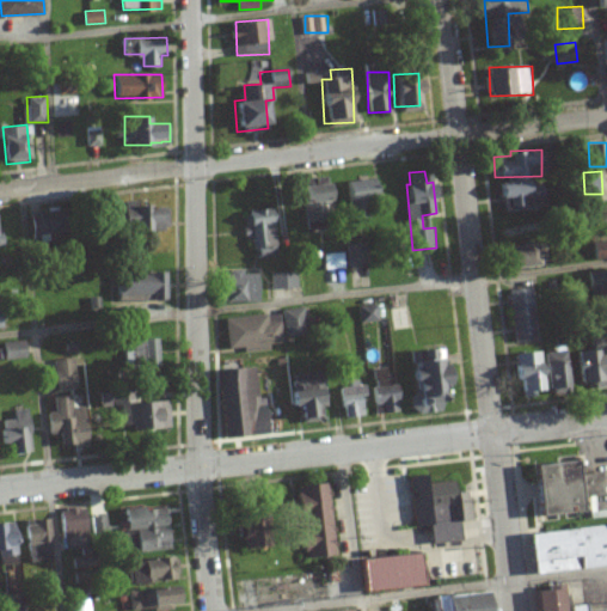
[(380,215),(373,176),(347,182),(354,220),(380,215)]
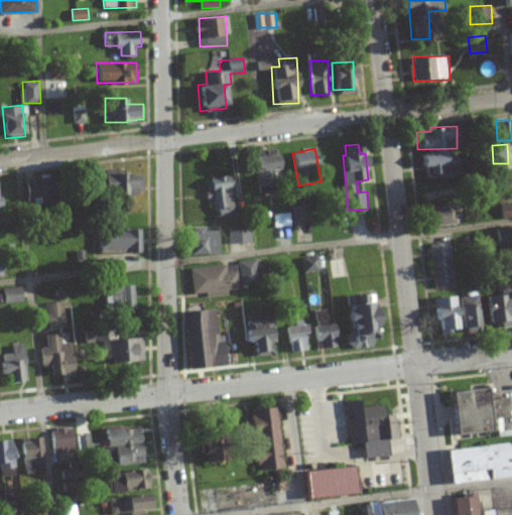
[(253,157),(258,185),(281,181),(275,152),(253,157)]
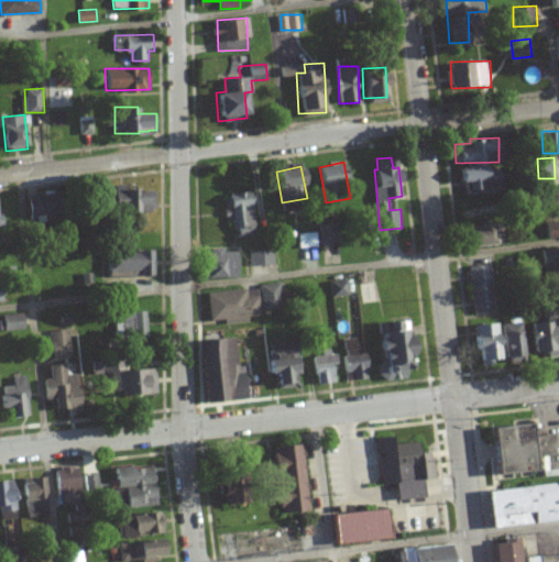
[(460,167),(460,183),(466,182),(467,193),(490,191),(489,167),(460,167)]
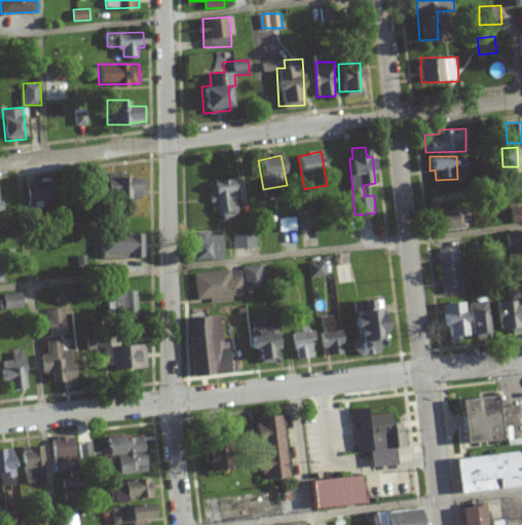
[(146,177),(128,178),(128,172),(109,172),(110,198),(147,197),(146,177)]
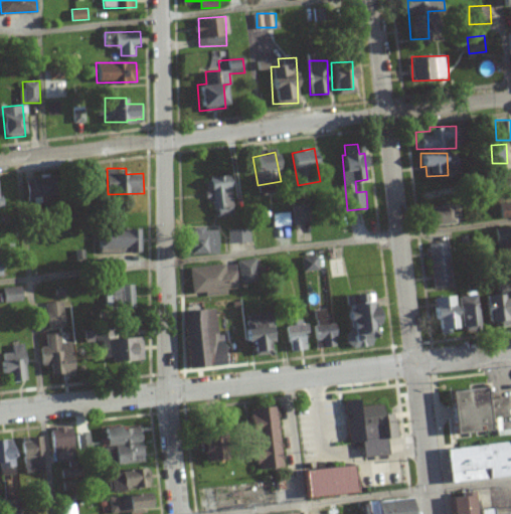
[(234,215),(233,175),(208,176),(209,200),(216,200),(217,216),(234,215)]
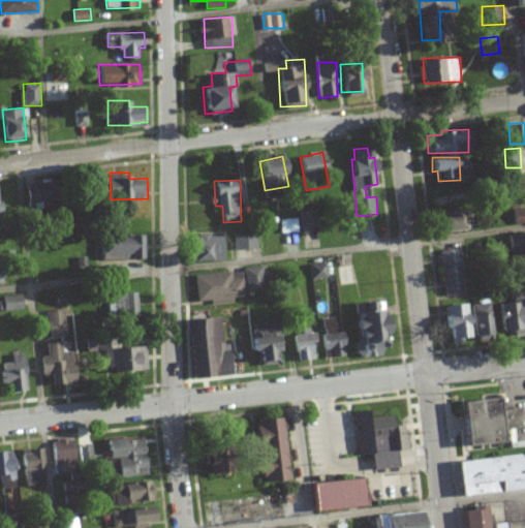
[(51,182),(28,183),(29,205),(52,204),(51,182)]
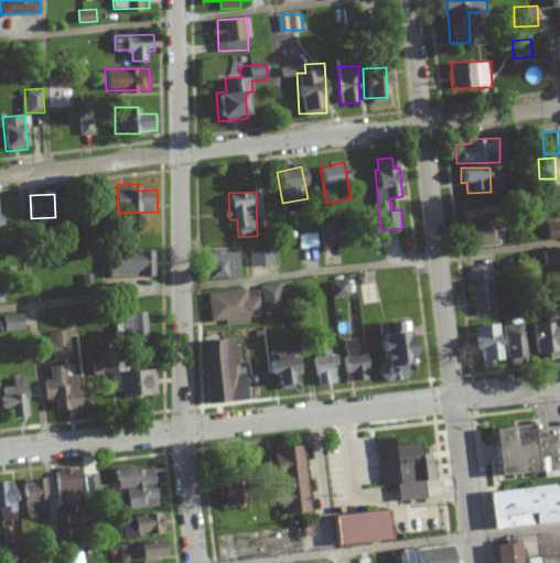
[(322,225),(325,244),(342,241),(340,222),(322,225)]
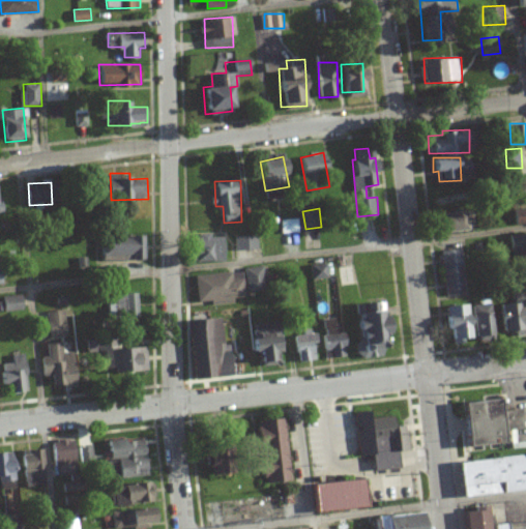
[(440,212),(440,231),(470,230),(469,210),(440,212)]
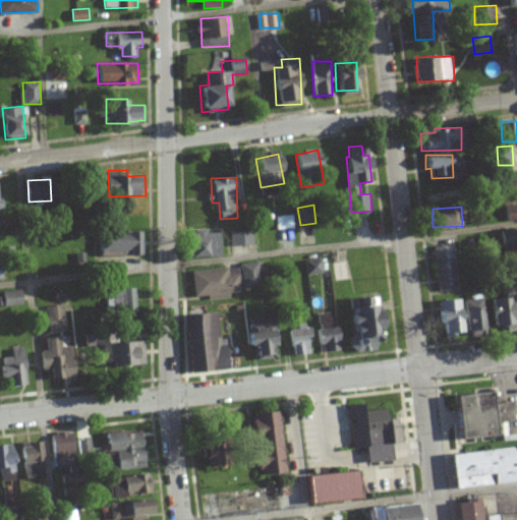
[(296,228),(296,214),(279,215),(280,229),(296,228)]
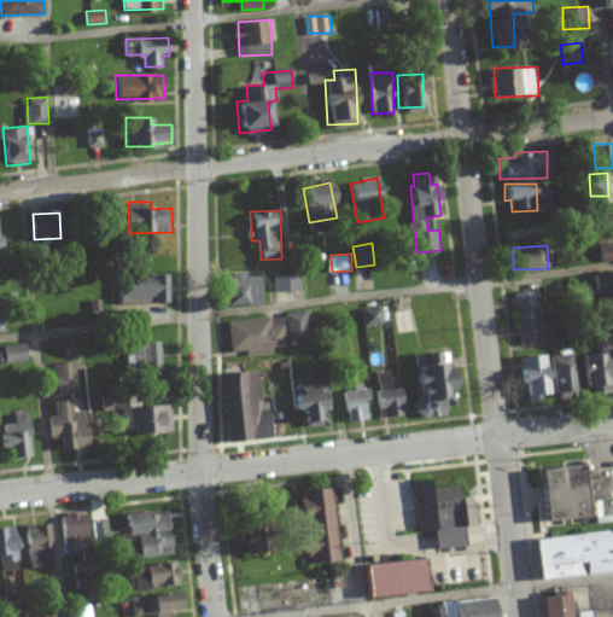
[(263,303),(262,275),(247,275),(247,273),(227,274),(228,304),(263,303)]
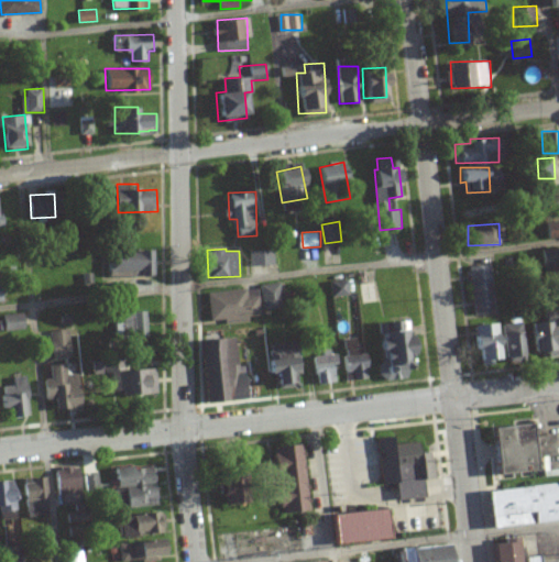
[(558,249),(544,251),(547,268),(558,267),(558,249)]
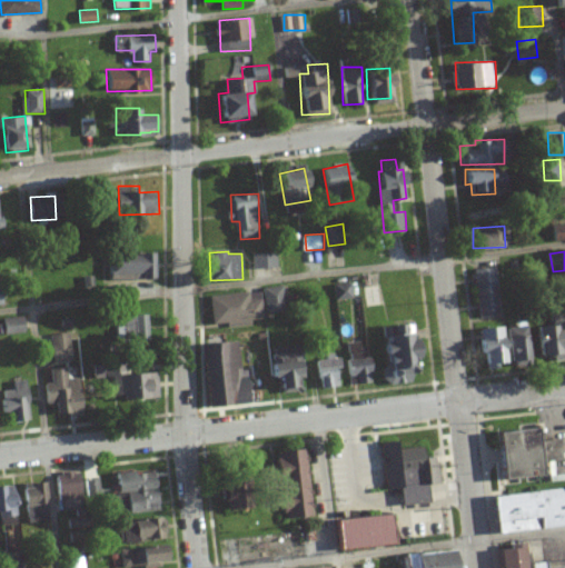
[(256,268),(280,267),(279,252),(256,252),(256,268)]
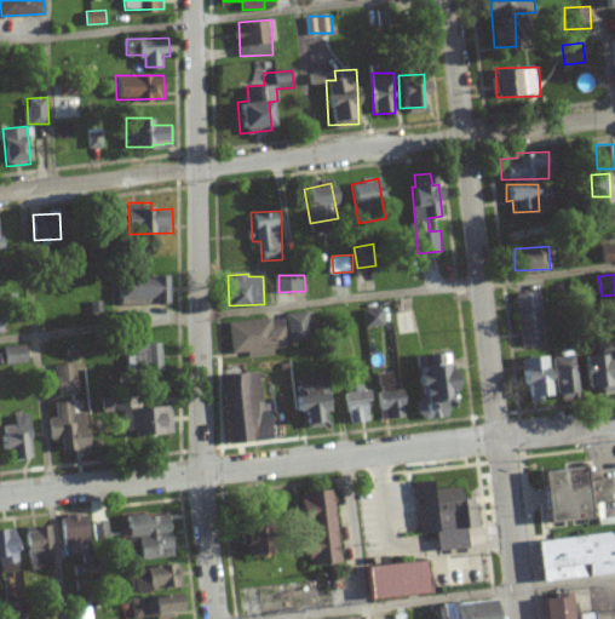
[(119,278),(120,301),(151,299),(153,303),(170,303),(170,276),(119,278)]
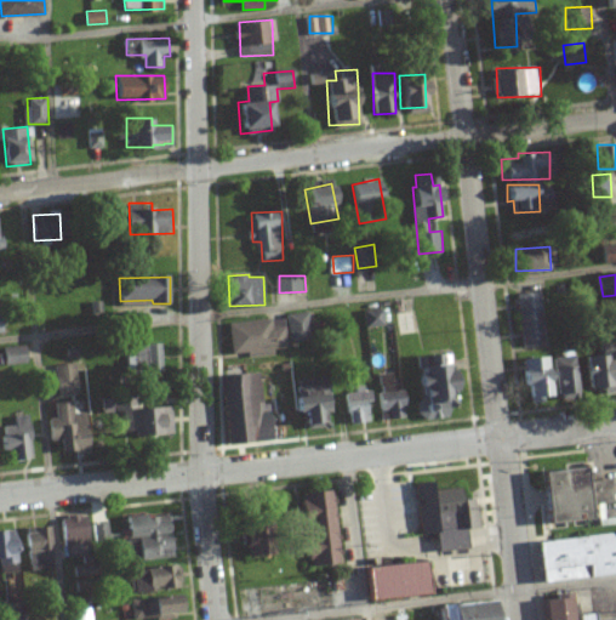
[(520,293),(523,346),(546,346),(543,291),(520,293)]
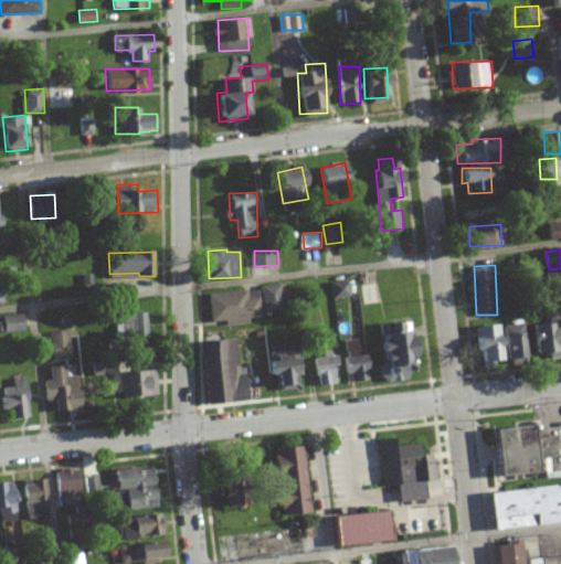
[(335,297),(351,296),(350,280),(334,282),(335,297)]
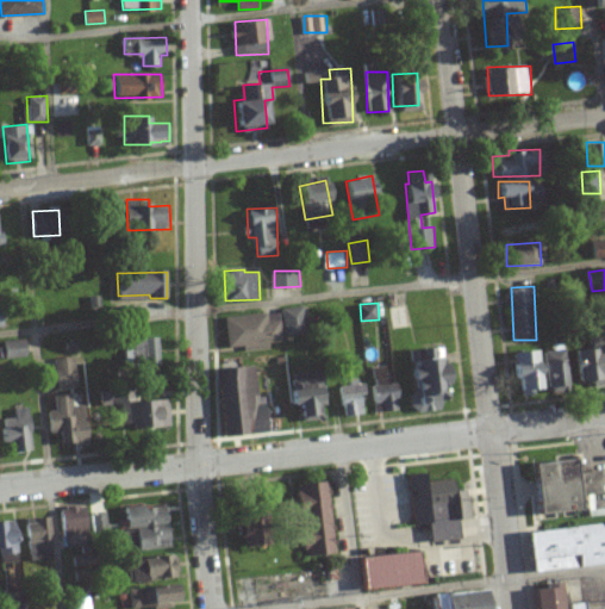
[(285,334),(307,334),(306,306),(285,308),(285,334)]
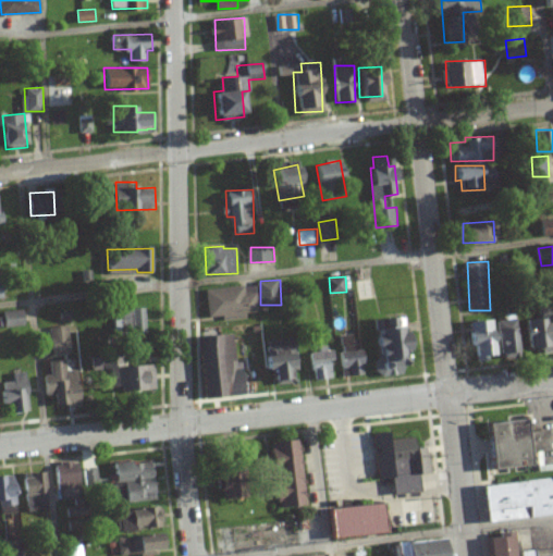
[(210,317),(224,314),(224,318),(260,313),(258,292),(247,293),(246,285),(207,289),(210,317)]
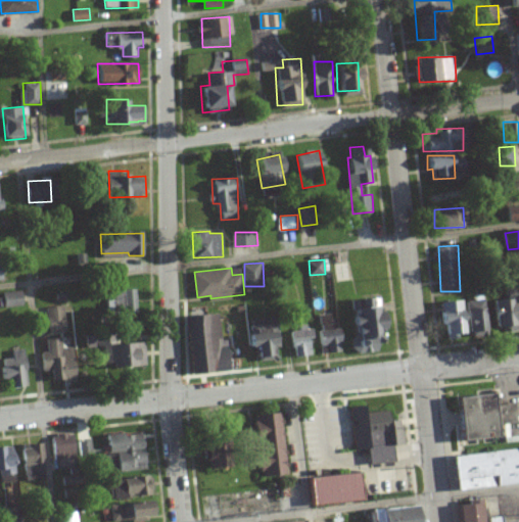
[(108,289),(109,311),(138,311),(137,288),(108,289)]
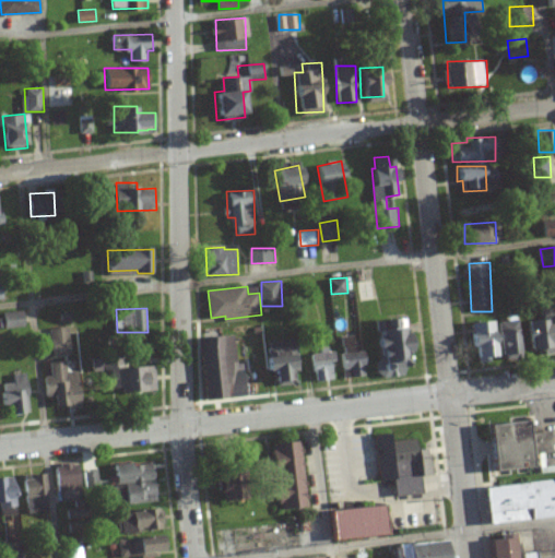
[(545,348),(545,354),(554,353),(554,308),(528,309),(529,348),(545,348)]
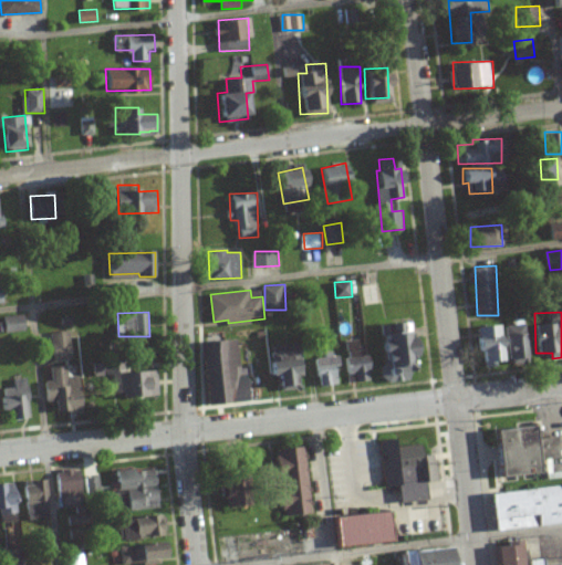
[(0,332),(24,332),(24,316),(0,317),(0,332)]
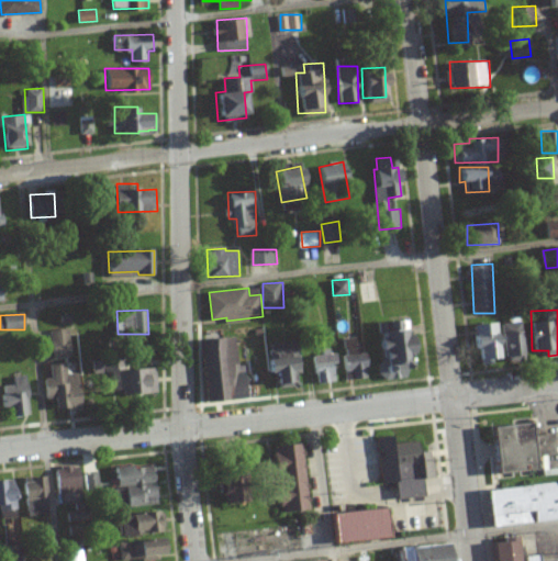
[(502,360),(499,322),(472,324),(475,348),(480,348),(481,362),(502,360)]
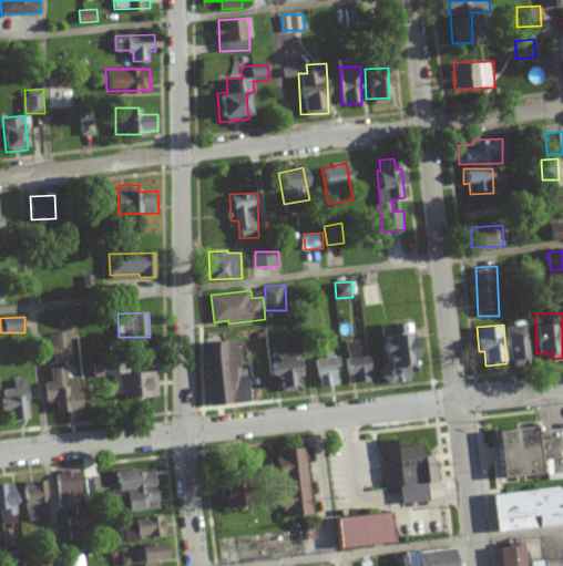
[(507,329),(510,360),(531,358),(526,327),(507,329)]
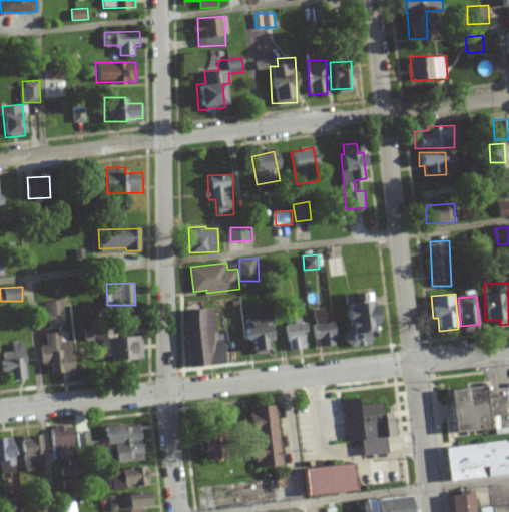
[(51,327),(68,324),(62,299),(46,303),(51,327)]
